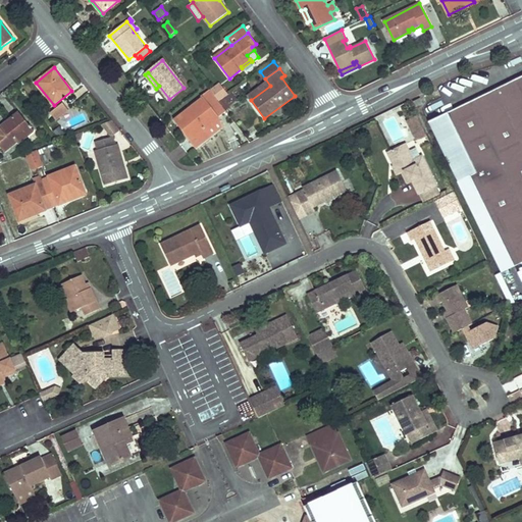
[(521,74),(449,111),(476,168),(470,171),(517,265),(521,262),(521,74)]
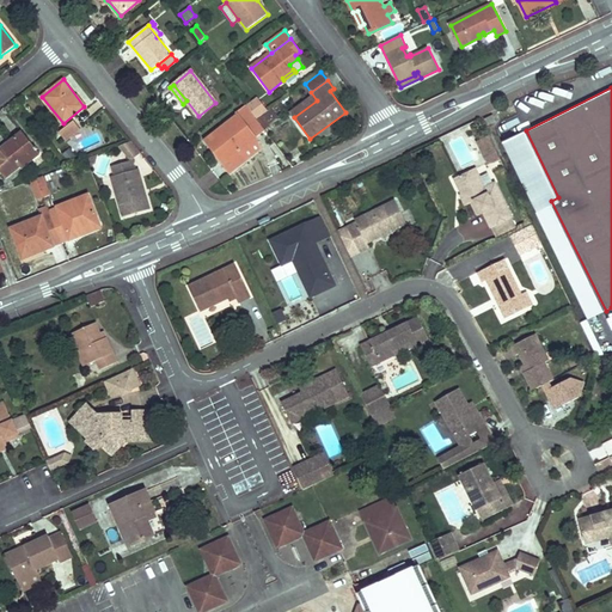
[(250,108),(259,101),(257,98),(248,105),(250,108)]
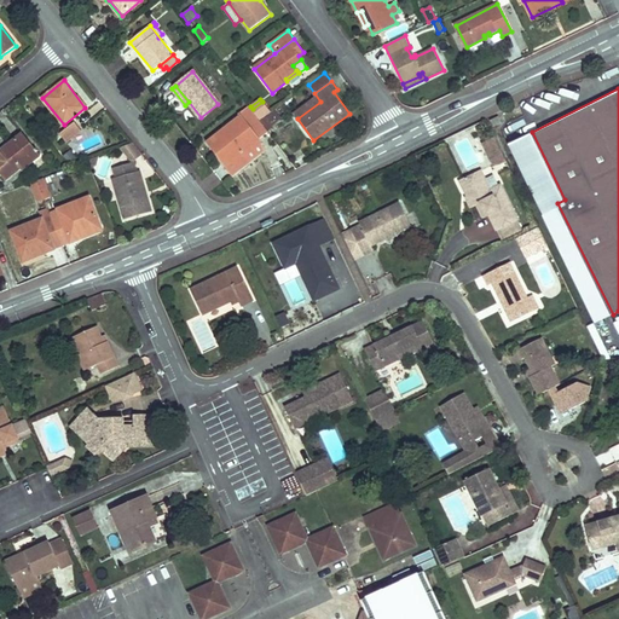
[(268,110),(262,102),(253,109),(259,117),(268,110)]
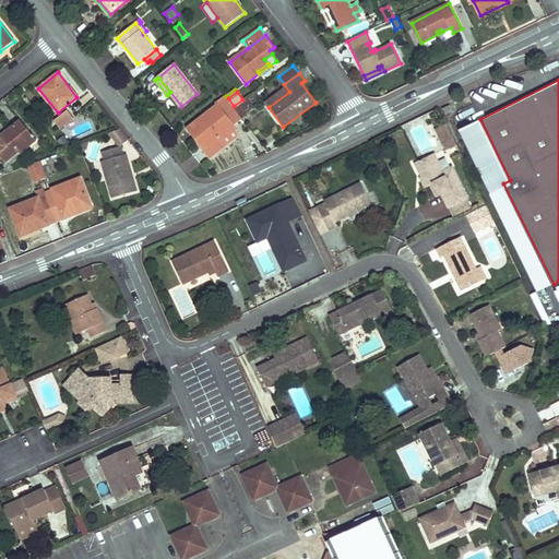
[(234,127),(242,119),(225,96),(215,103),(217,106),(188,128),(194,138),(198,135),(206,147),(204,150),(210,158),(238,137),(234,127)]
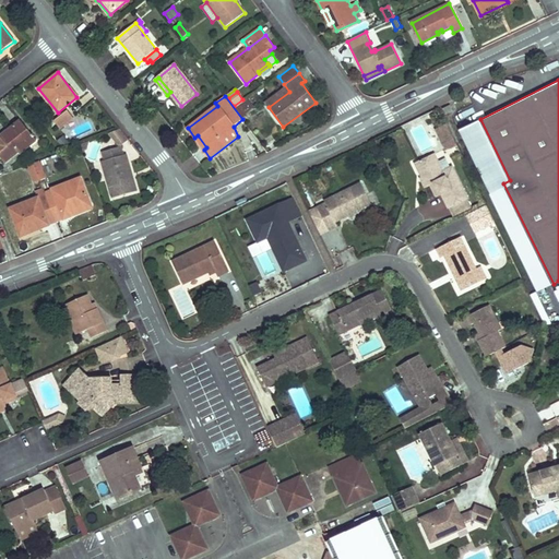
[(450,105),(443,108),(445,114),(452,110),(450,105)]
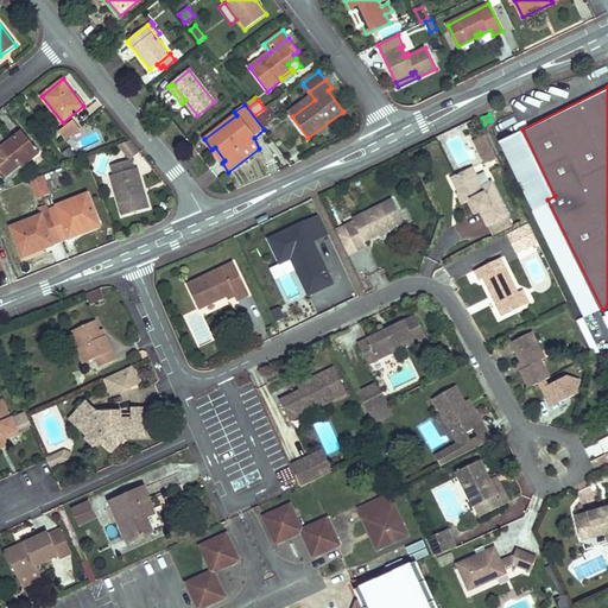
[(74,120),(58,131),(64,139),(80,127),(74,120)]
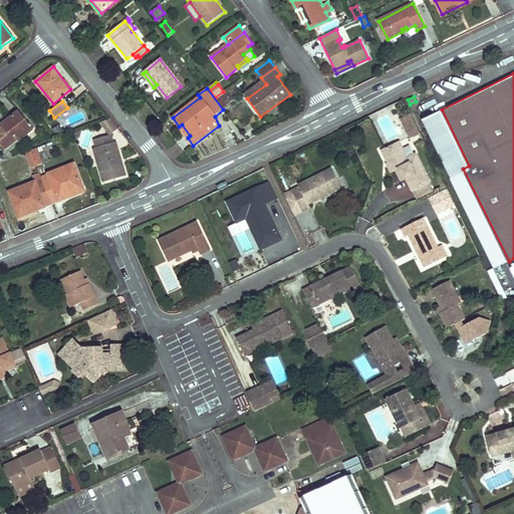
[(469,166),(442,109),(424,117),(451,175),(463,169),(469,166)]
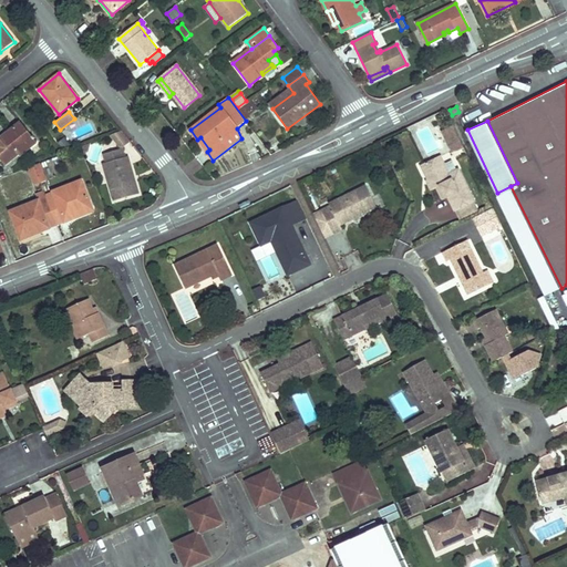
[(20,156),(31,147),(28,143),(33,138),(20,122),(7,133),(8,134),(0,141),(0,140),(0,158),(4,165),(18,154),(20,156)]
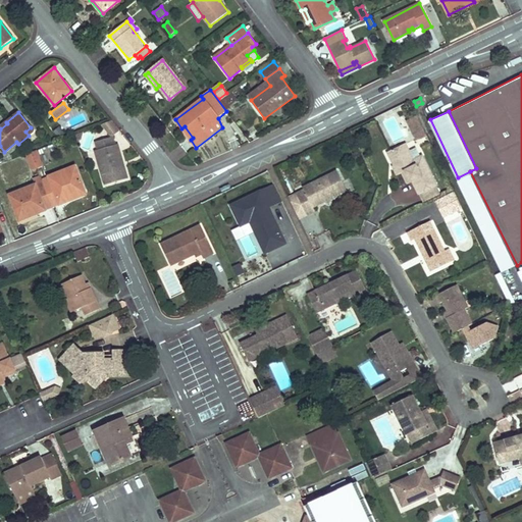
[(407,120),(409,124),(419,119),(417,115),(407,120)]
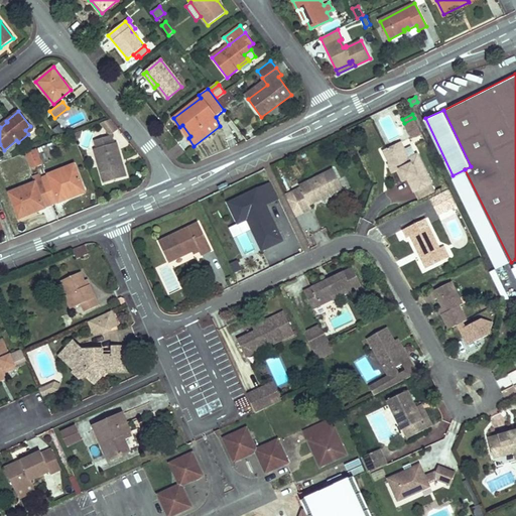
[(404,123),(408,130),(417,125),(414,118),(404,123)]
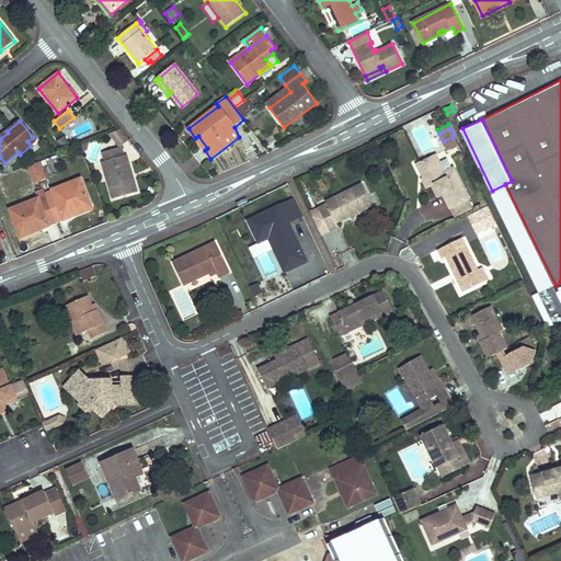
[(128,141),(119,130),(110,134),(121,147),(128,141)]
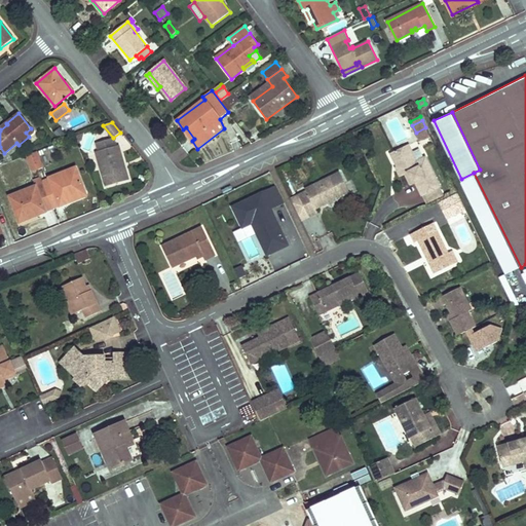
[(183,129),(192,141),(194,139),(186,127),(183,129)]
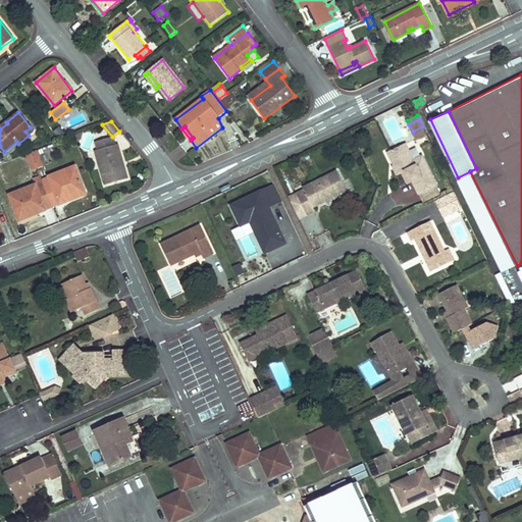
[(423,139),(427,137),(422,126),(413,132),(415,136),(418,138),(420,139),(423,139)]
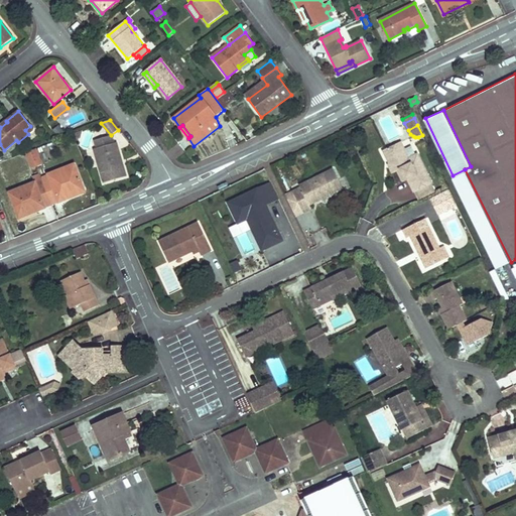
[(63,132),(59,126),(53,130),(58,136),(63,132)]
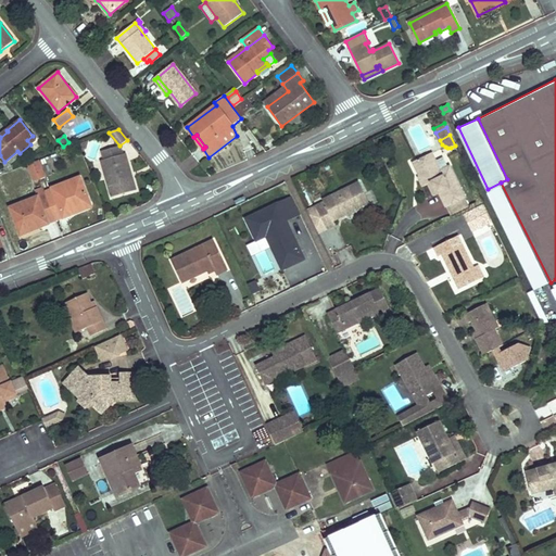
[(81,151),(85,150),(87,149),(89,141),(88,140),(78,143),(81,151)]
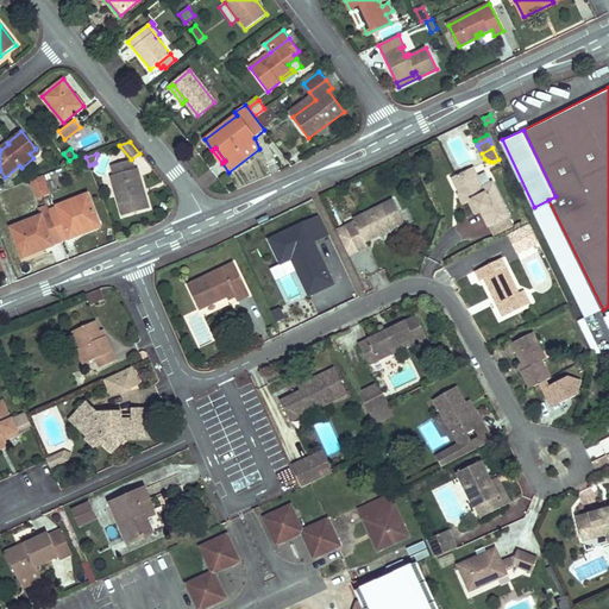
[(114,175),(135,169),(132,161),(112,167),(114,175)]
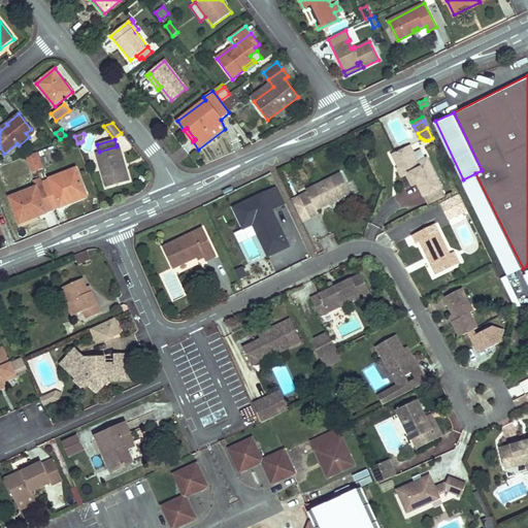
[(129,180),(126,167),(123,168),(122,165),(125,164),(120,145),(117,146),(99,152),(97,153),(106,188),(129,180)]
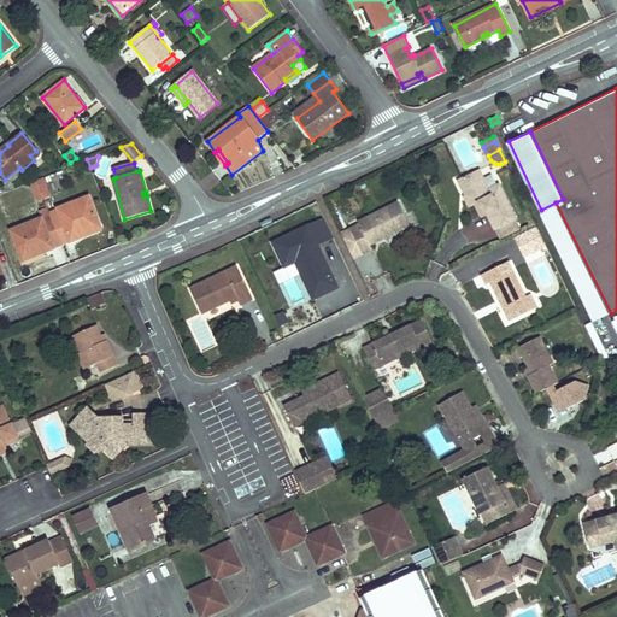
[(495,230),(516,219),(500,184),(498,186),(489,189),(485,178),(480,170),(458,180),(468,200),(466,200),(469,207),(475,204),(479,203),(485,216),(487,215),(495,230)]
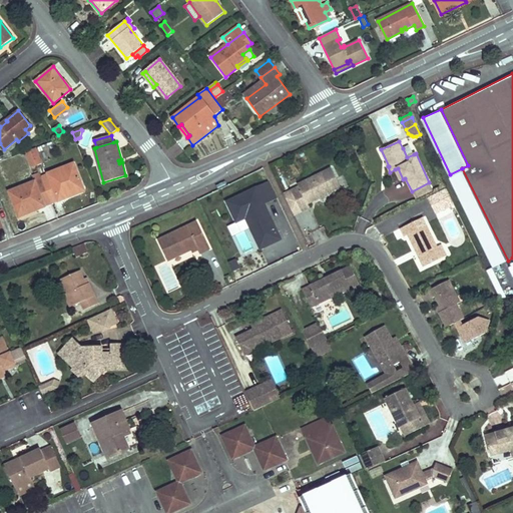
[(407,157),(414,154),(410,144),(403,148),(407,157)]
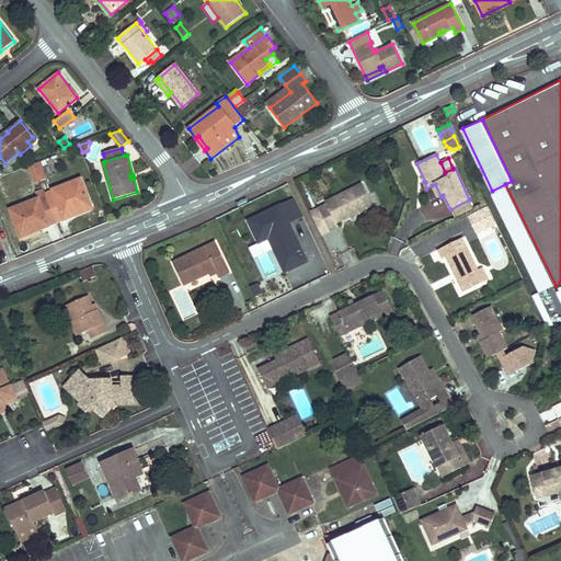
[(41,181),(46,180),(42,167),(36,169),(41,181)]
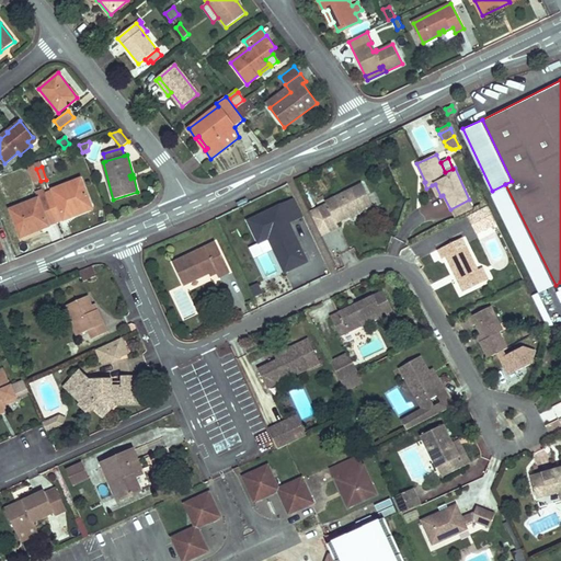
[(35,183),(41,181),(36,169),(30,171),(35,183)]
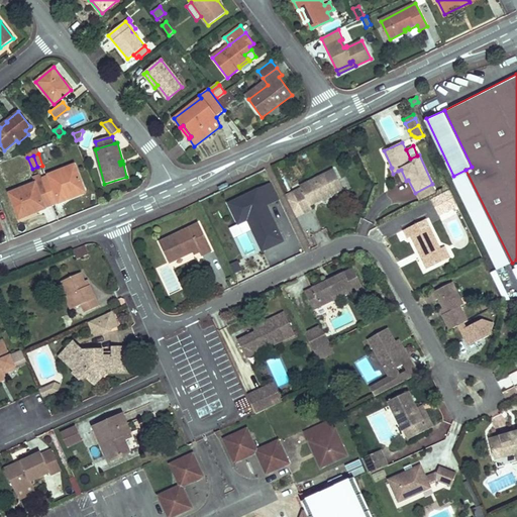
[(41,178),(42,180),(53,205),(68,199),(67,195),(84,188),(75,165),(41,178)]
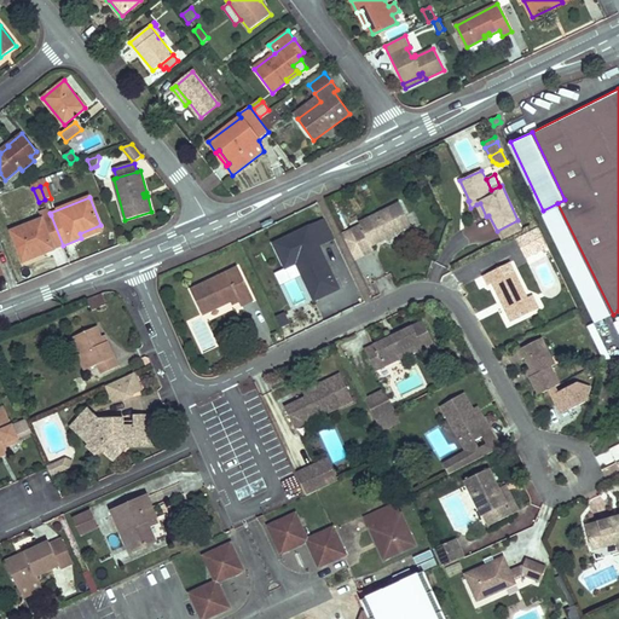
[(342,235),(354,260),(374,250),(371,246),(386,239),(387,235),(391,236),(403,231),(398,219),(406,215),(400,203),(359,223),(360,225),(342,235)]
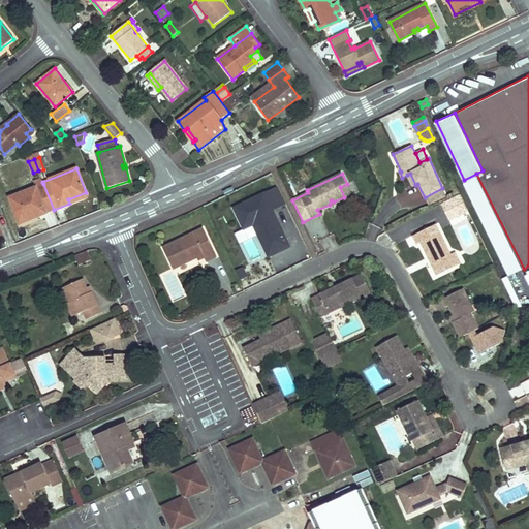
[(37,187),(43,184),(42,182),(41,178),(34,181),(37,187)]
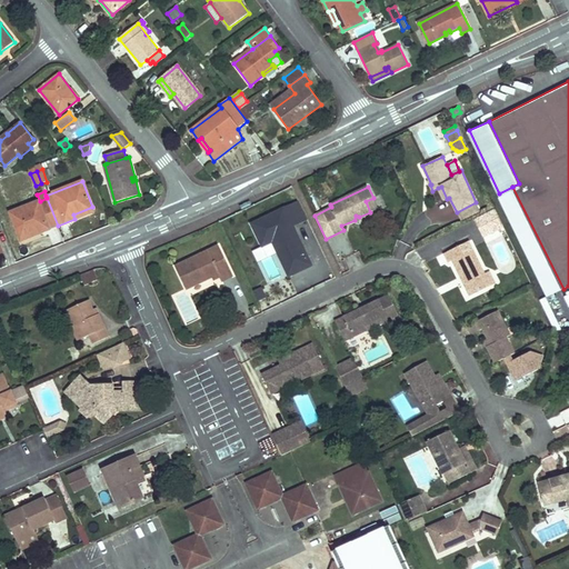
[(10,213),(20,236),(39,228),(40,232),(58,226),(47,198),(40,201),(10,213)]
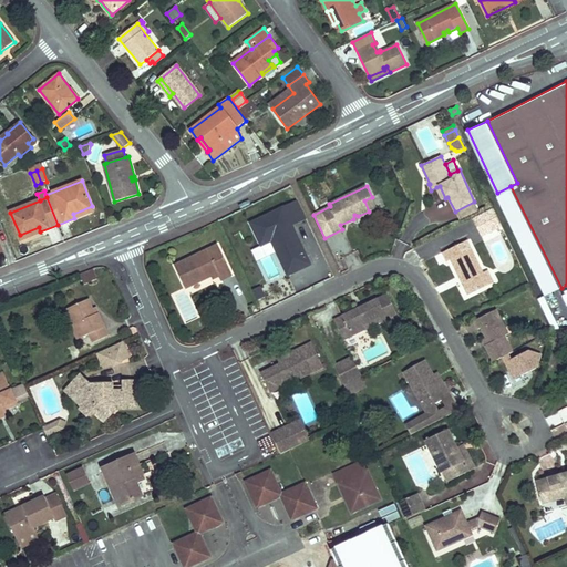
[(364,200),(369,212),(377,207),(372,197),(364,200)]
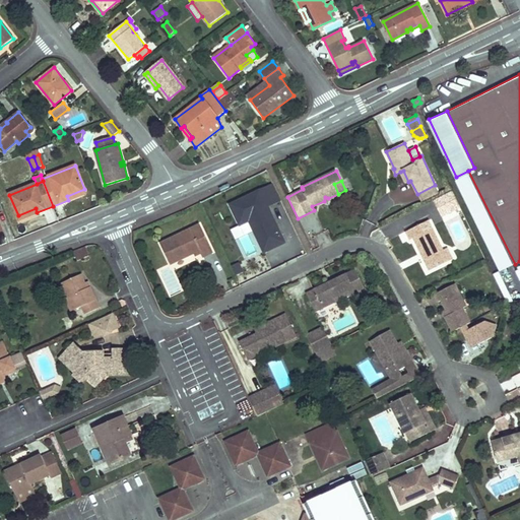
[(240,225),(249,221),(255,218),(265,239),(259,242),(264,252),(285,243),(269,210),(267,211),(265,207),(268,206),(280,200),(273,184),(231,204),(240,225)]
